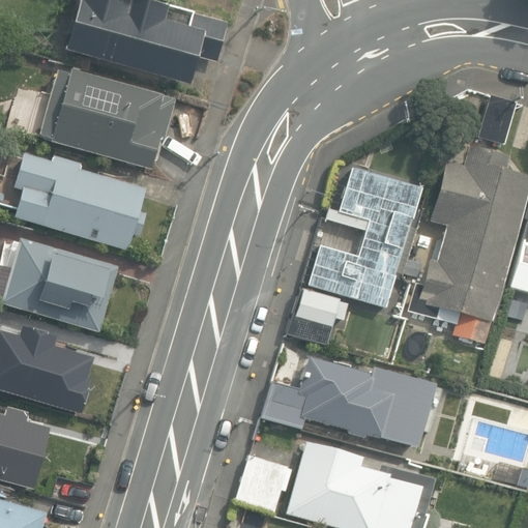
[(77,0),(63,51),(188,86),(196,59),(214,64),(226,22),(147,0),(77,0)]
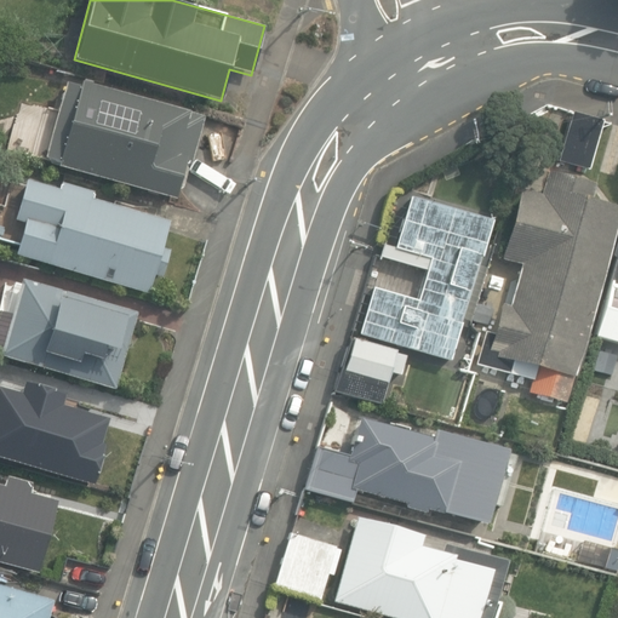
[(59,169),(178,198),(187,161),(195,164),(209,112),(80,80),(79,85),(66,81),(47,156),(62,160),(59,169)]
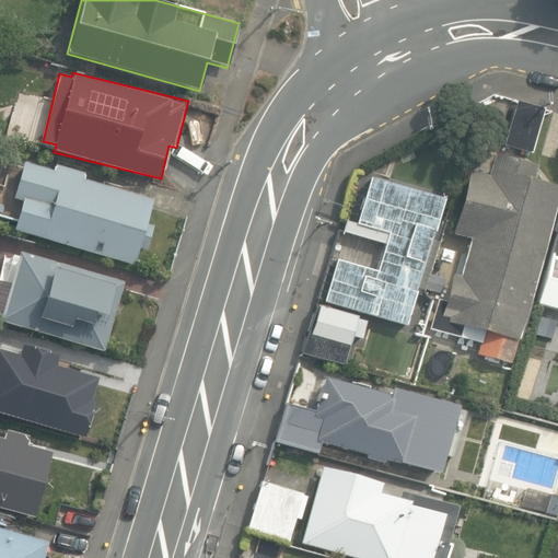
[(506,143),(534,152),(547,106),(519,99),(506,143)]
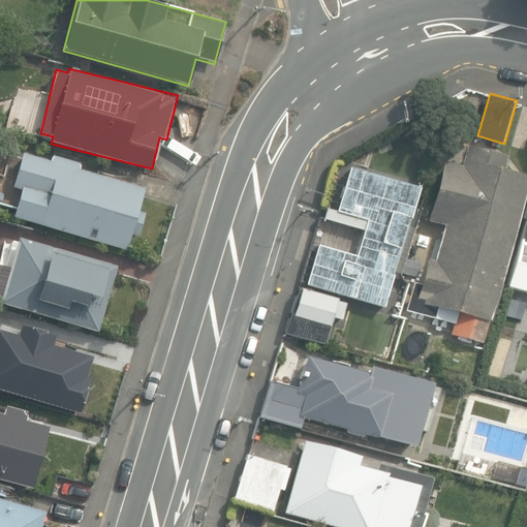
[(454,333),(486,341),(526,186),(526,177),(505,172),(508,157),(468,147),(463,164),(445,160),(429,220),(444,224),(435,259),(430,257),(424,281),(416,279),(408,309),(456,321),(454,333)]
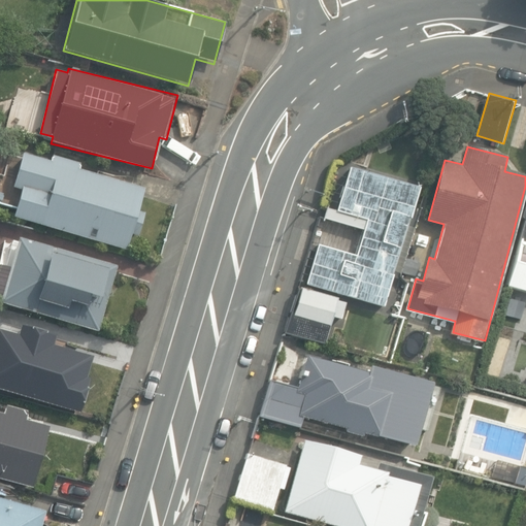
[(22,192),(14,218),(127,251),(131,236),(138,238),(146,210),(142,209),(149,189),(80,168),(84,158),(53,149),(50,160),(23,152),(11,189),(22,192)]
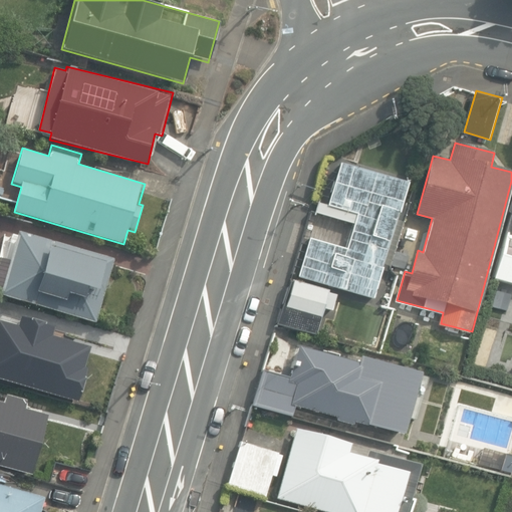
[(300,274),(374,296),(382,267),(380,267),(397,212),(400,213),(408,184),(340,165),(329,205),(320,202),(317,212),(354,222),(346,248),(310,238),(300,274)]
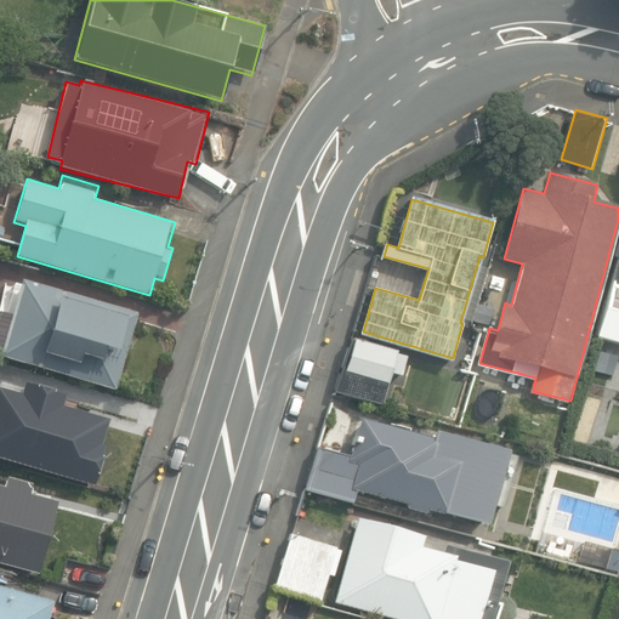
[(603,301),(618,305),(618,239),(614,256),(615,256),(603,301)]
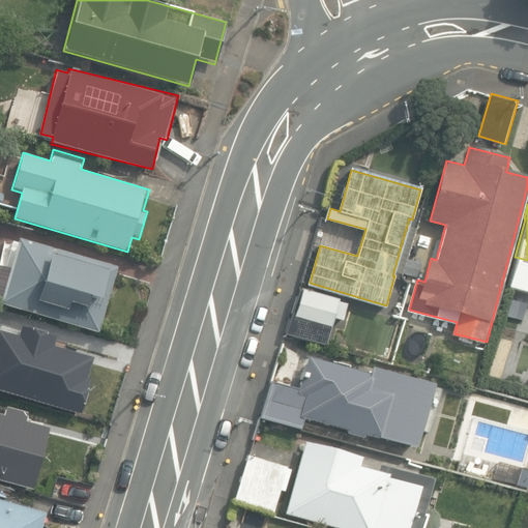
[(1,303),(98,332),(117,267),(19,238),(10,268),(0,265),(0,266),(0,298),(2,299),(1,303)]
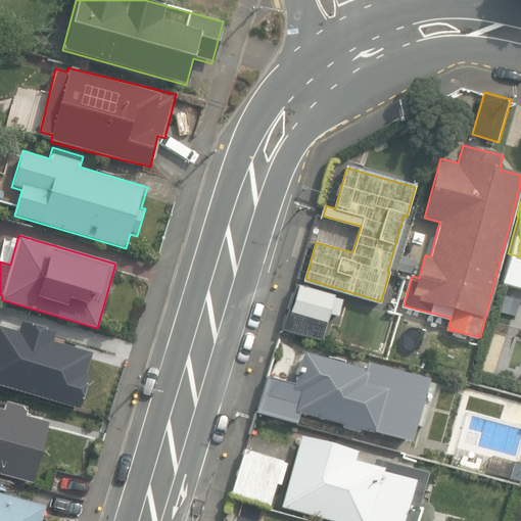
[(283,329),(323,339),(331,312),(340,315),(343,302),(334,300),(335,295),(295,284),(283,329)]
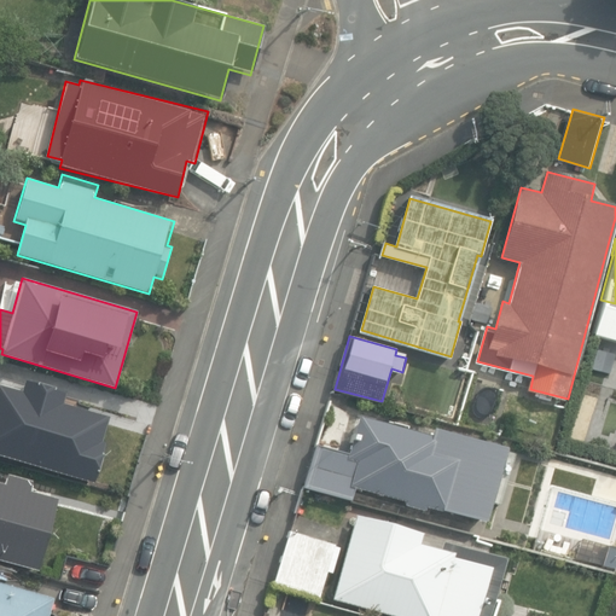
[(0,458),(96,482),(106,441),(103,440),(109,414),(64,402),(68,390),(24,381),(22,391),(0,385),(0,458)]
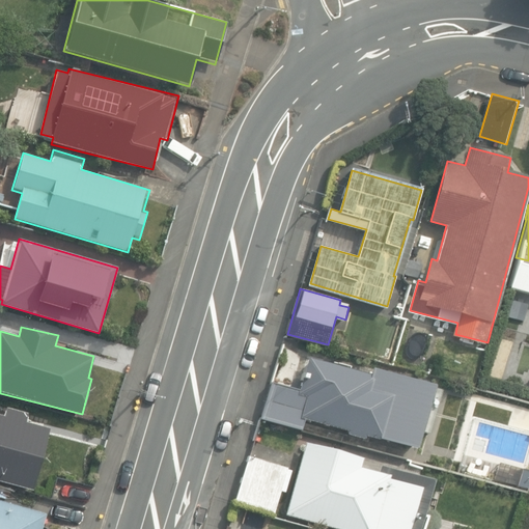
[(367,435),(417,448),(435,384),(371,367),(369,374),(308,358),(300,388),(273,381),(262,418),(303,428),(306,418),(351,429),(350,433),(367,437),(367,435)]
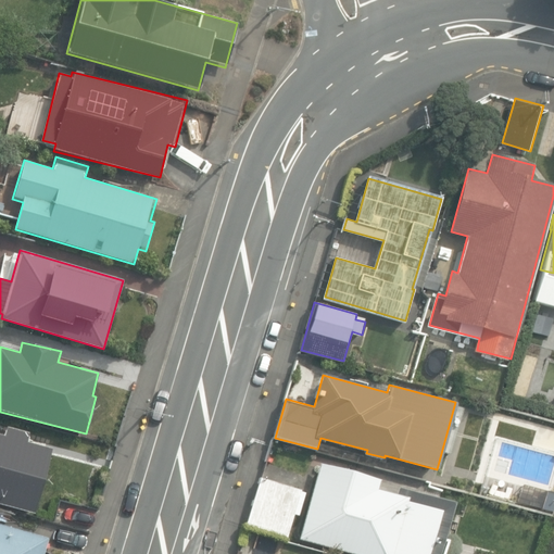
[(0,503),(35,513),(51,449),(27,442),(29,432),(5,426),(3,435),(0,433),(0,503)]
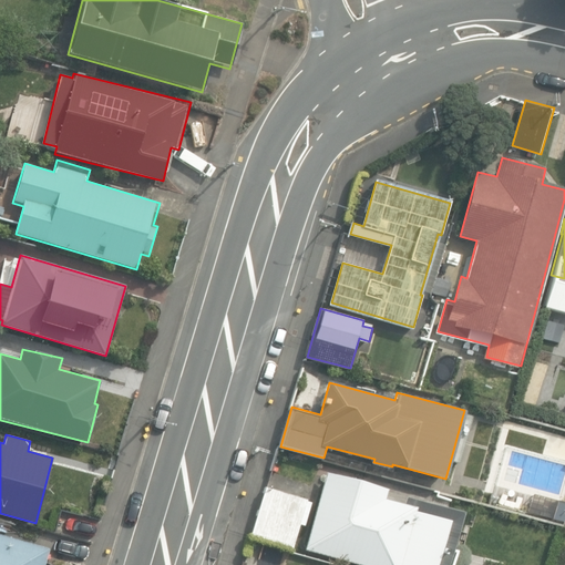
[(430,564),(437,543),(443,545),(449,523),(421,515),(413,496),(403,503),(384,499),(390,478),(357,469),(353,480),(328,472),(307,548),(368,564),(430,564)]
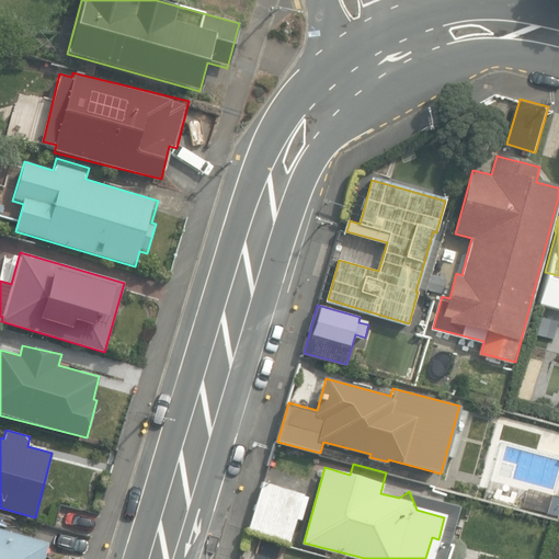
[(250,529),(291,542),(305,493),(264,481),(250,529)]
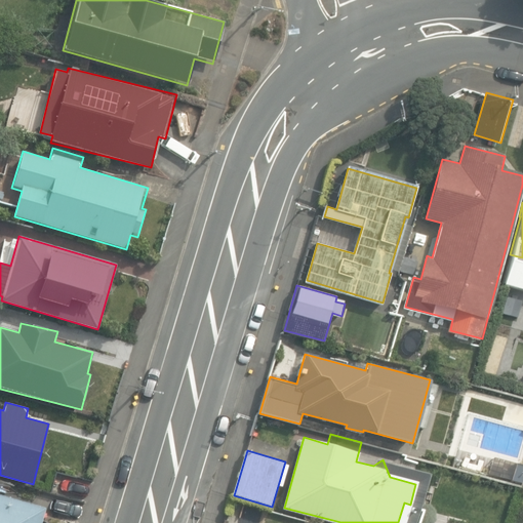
[(0,522),(41,522),(46,508),(0,494),(0,522)]
